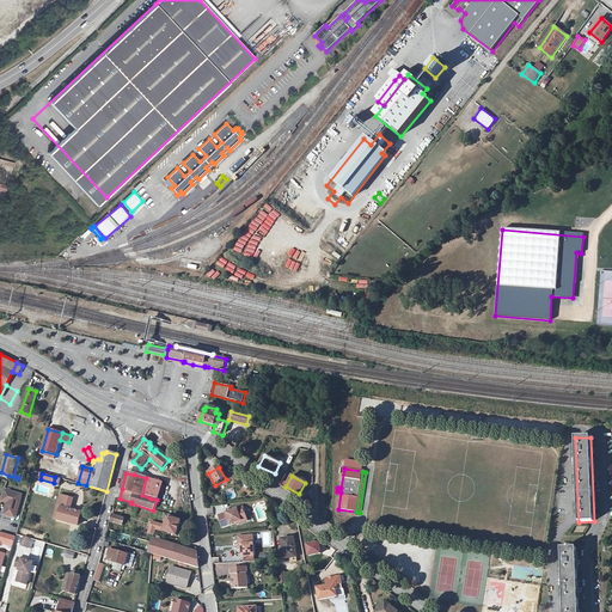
[(155,481),(152,494),(158,496),(163,483),(155,481)]
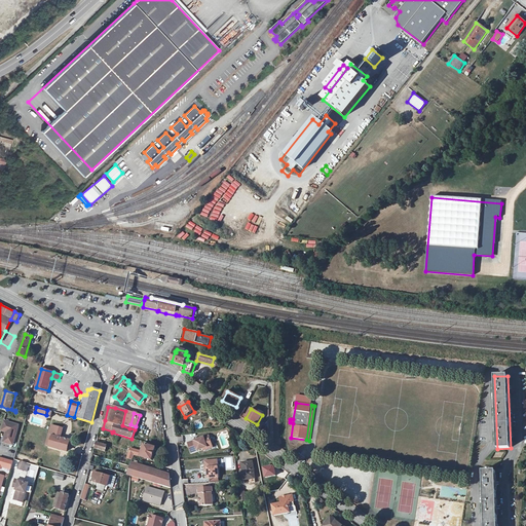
[(4,422),(1,430),(6,431),(3,443),(12,446),(19,426),(4,422)]
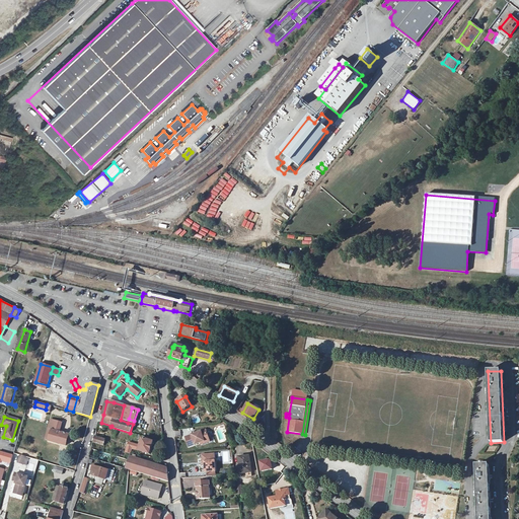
[(50,442),(56,422),(51,421),(45,440),(50,442)]
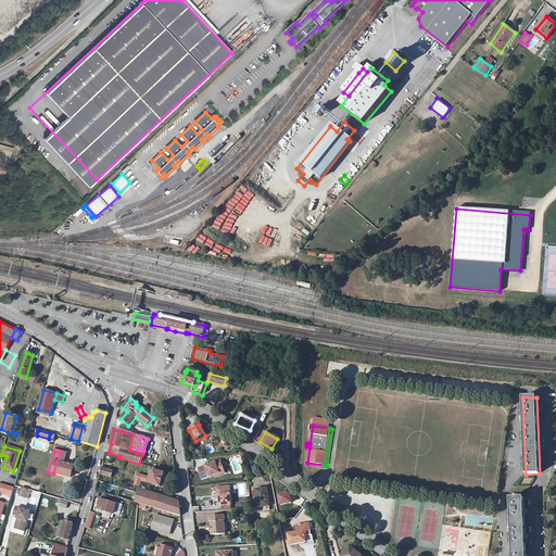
[(60,452),(53,474),(72,478),(75,467),(65,464),(67,454),(60,452)]
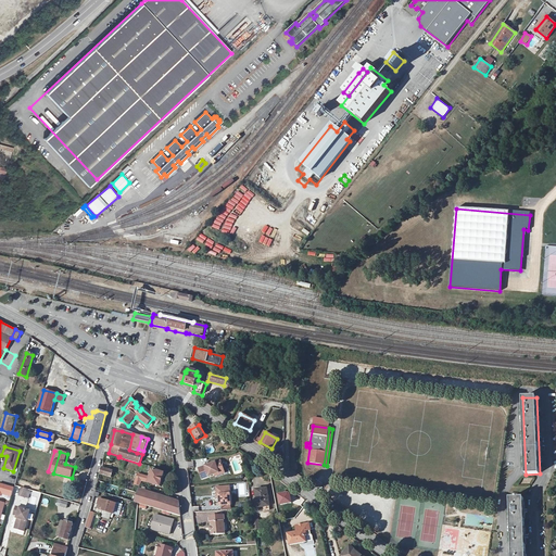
[(220,460),(199,468),(202,479),(225,471),(220,460)]
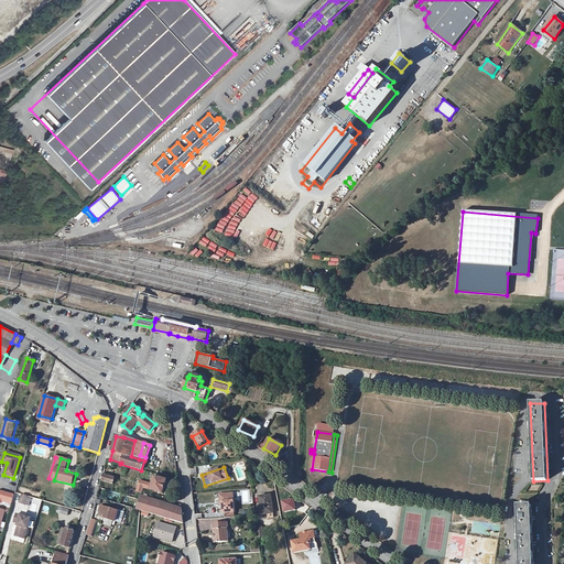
[(247,479),(245,469),(237,472),(239,480),(247,479)]
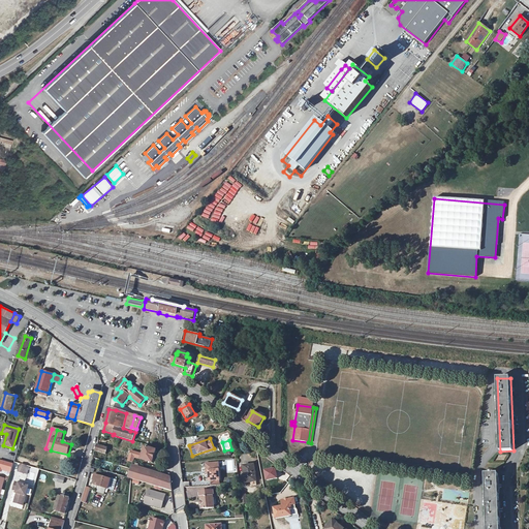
[(156,450),(148,448),(149,446),(142,443),(141,447),(145,449),(144,455),(131,450),(128,462),(133,463),(135,458),(142,460),(153,463),(156,450)]
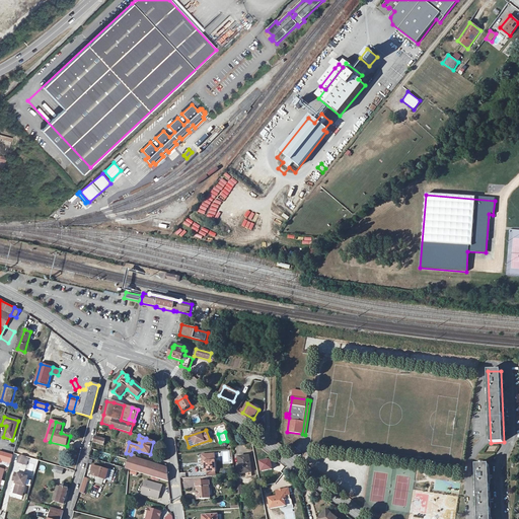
[(95,436),(93,443),(104,446),(105,440),(95,436)]
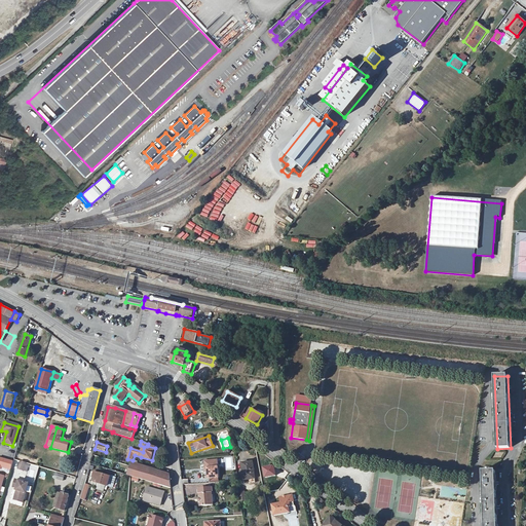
[(208,467),(208,471),(209,479),(210,479),(217,478),(219,478),(219,467),(217,467),(217,460),(205,461),(205,467),(208,467)]
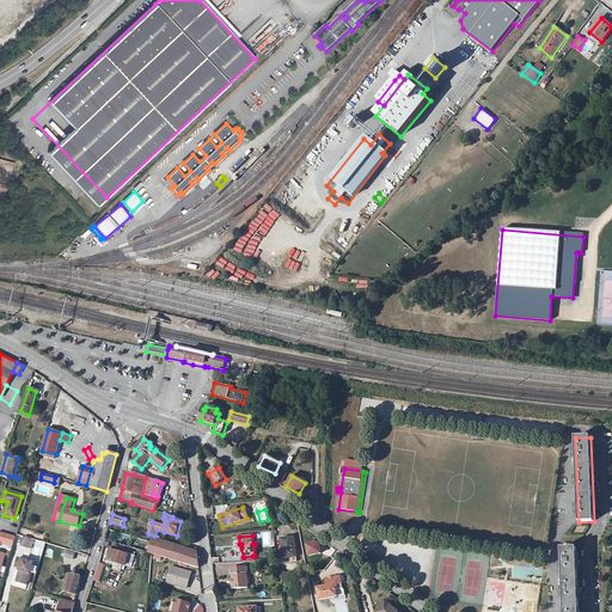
[(291,558),(297,557),(294,538),(281,539),(285,560),(291,558)]
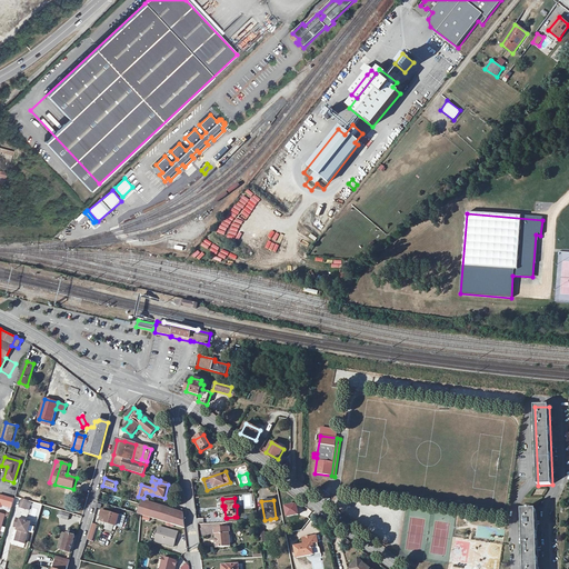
[(31,517),(39,518),(41,503),(33,502),(31,517)]
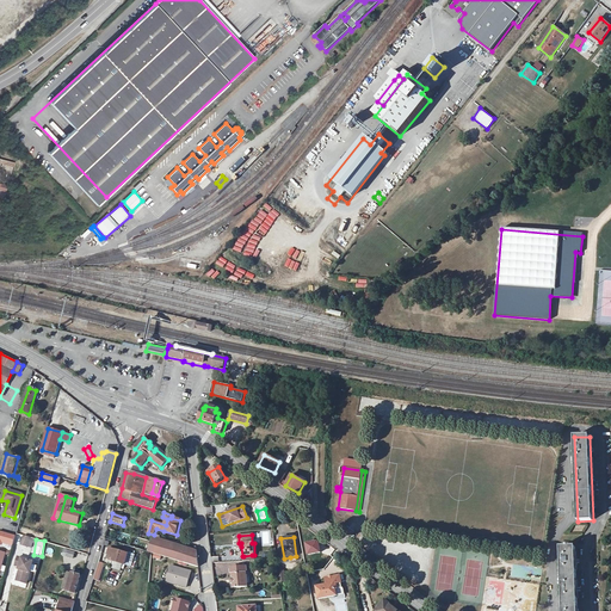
[(160,549),(152,545),(149,553),(152,554),(199,567),(197,551),(190,549),(189,551),(174,547),(161,543),(160,549)]
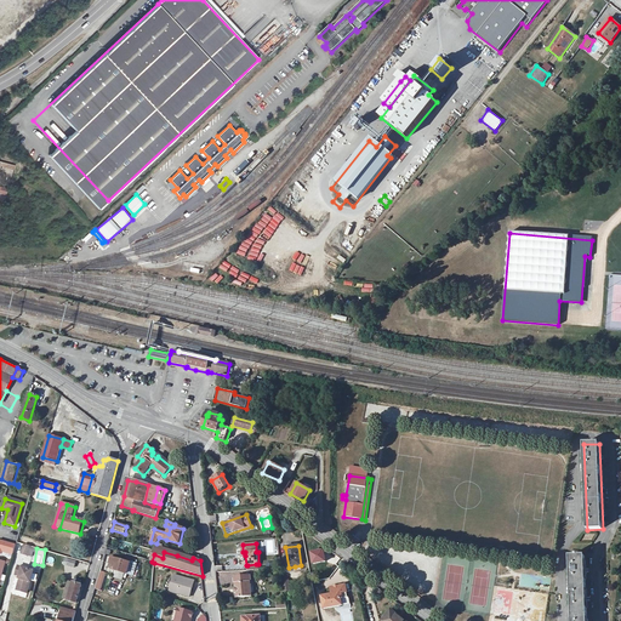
[(112,557),(109,563),(114,564),(112,569),(112,570),(115,570),(113,577),(123,580),(125,574),(127,574),(130,563),(112,557)]
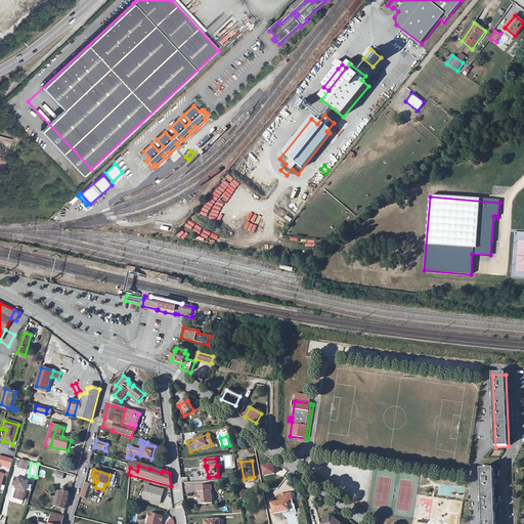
[(481,470),(482,523),(495,523),(493,470),(481,470)]
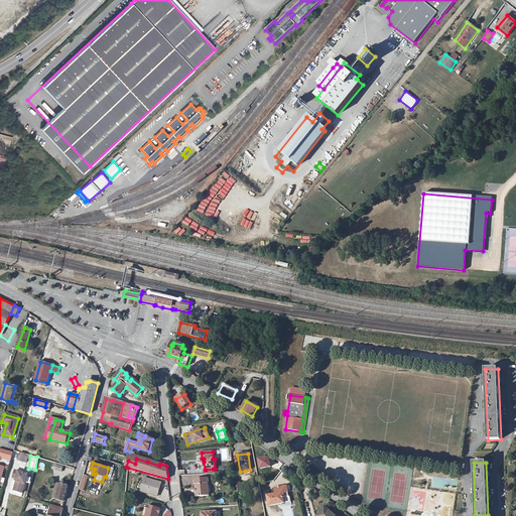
[(18,482),(15,491),(22,493),(28,475),(15,471),(13,478),(17,479),(16,481),(17,482),(18,482)]
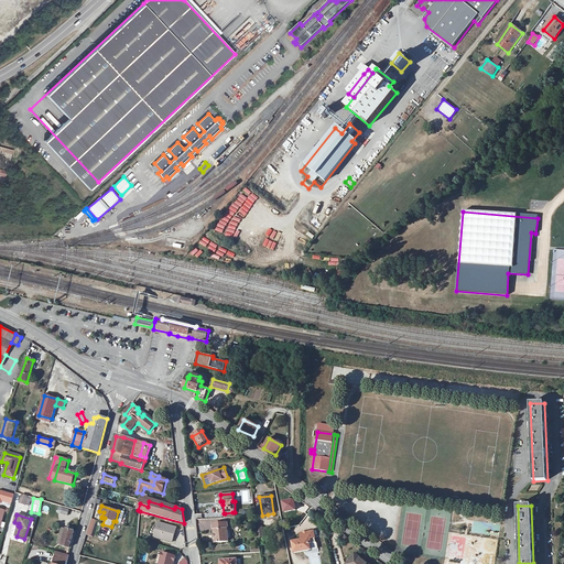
[(96,520),(91,519),(87,534),(91,535),(96,520)]
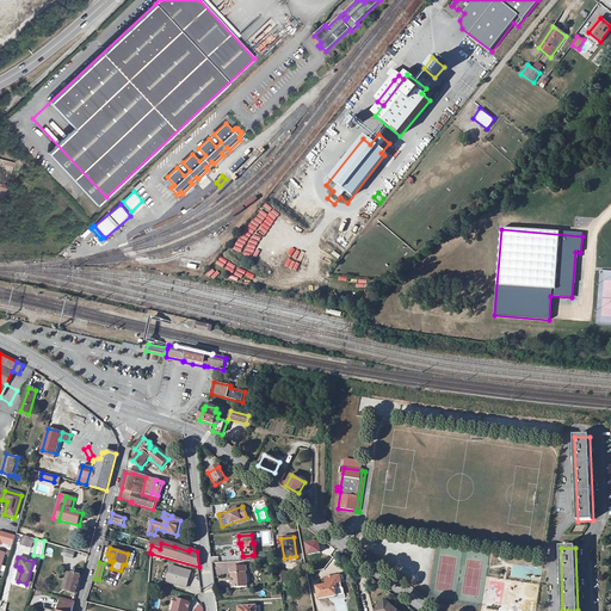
[(171,566),(170,574),(172,575),(170,582),(186,587),(191,572),(171,566)]
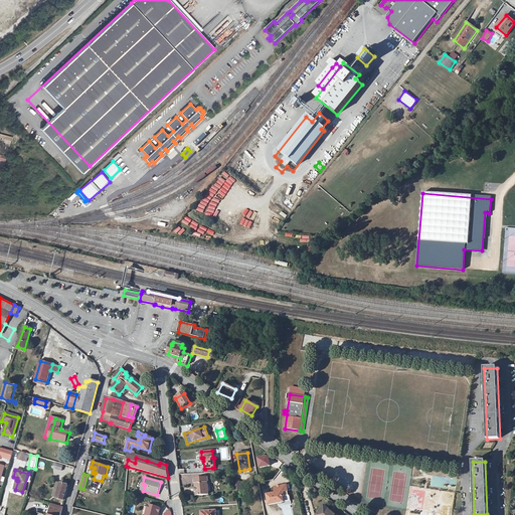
[(195,479),(196,489),(196,491),(196,496),(209,494),(209,491),(208,486),(207,478),(195,479)]
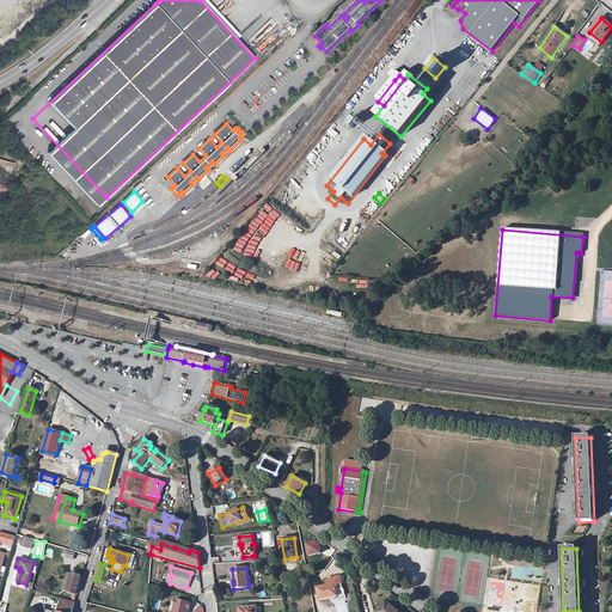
[(81,573),(74,570),(68,592),(77,594),(81,577),(80,576),(81,573)]
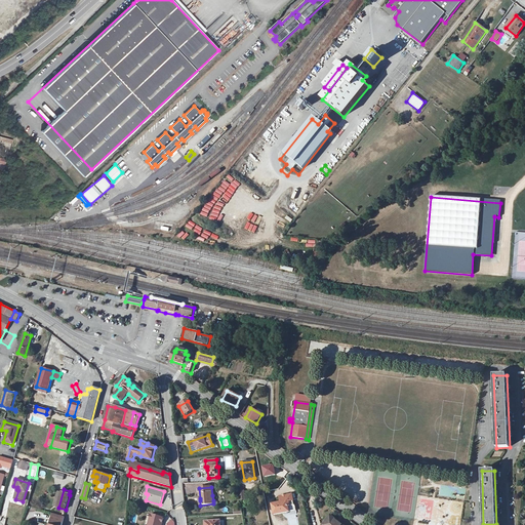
[(272,505),(274,515),(289,512),(287,501),(272,505)]
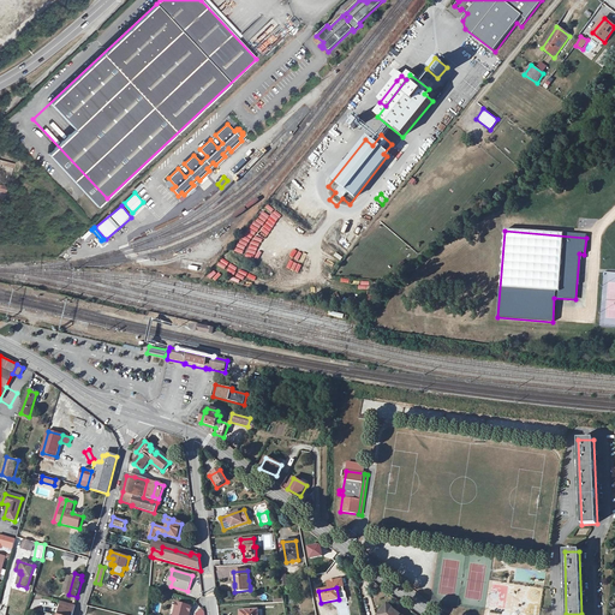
[(61,602),(58,614),(72,614),(76,605),(61,602)]
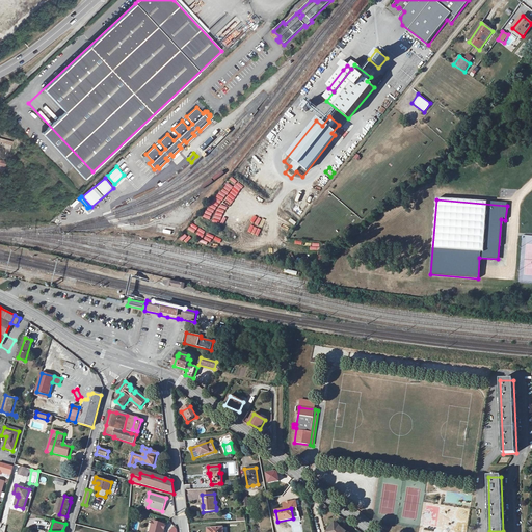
[(153,522),(152,527),(153,527),(151,531),(162,531),(163,530),(164,530),(165,525),(153,522)]
